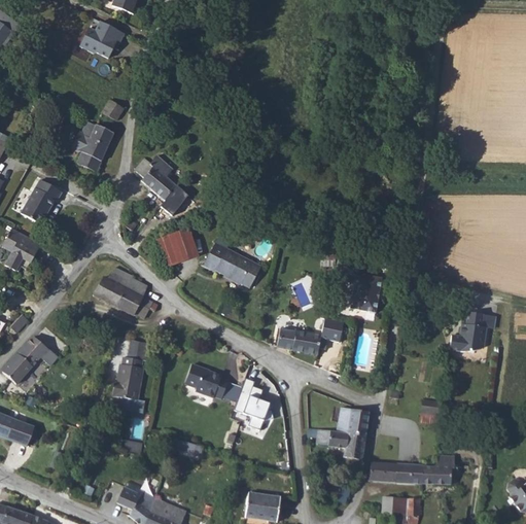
[(112,0),(109,6),(130,15),(135,5),(133,3),(134,0),(112,0)]
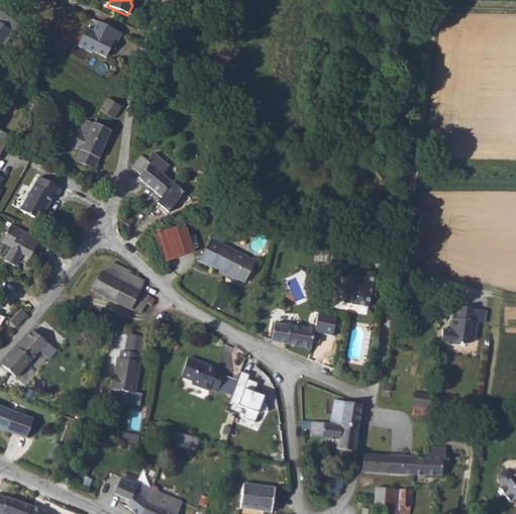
[(122,34),(99,23),(94,31),(88,28),(79,45),(106,60),(112,48),(115,49),(122,34)]
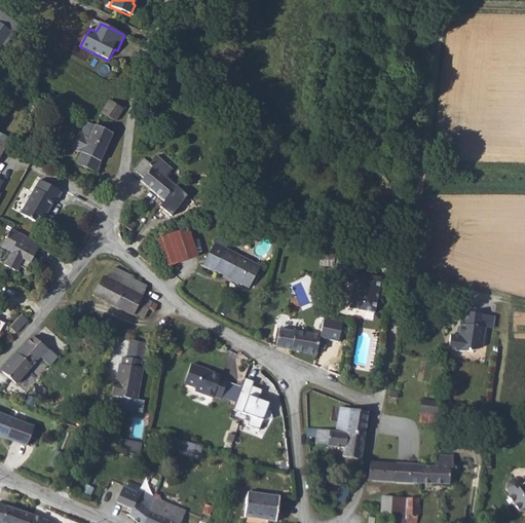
[(115,122),(122,109),(109,102),(102,114),(115,122)]
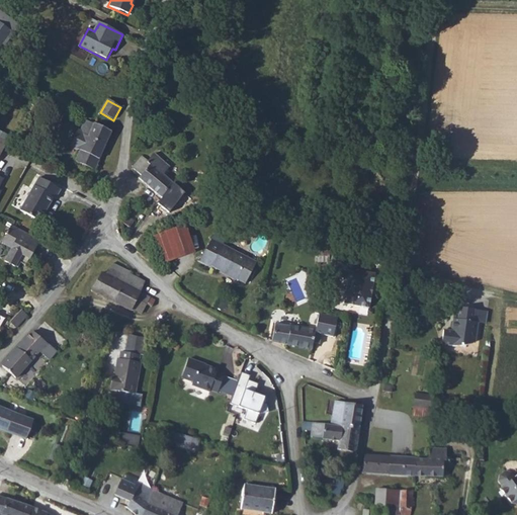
[(167,110),(157,108),(155,116),(165,118),(167,110)]
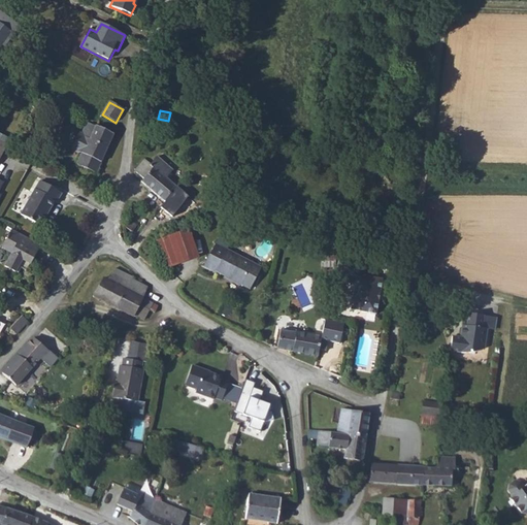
[(77,166),(95,174),(113,136),(87,124),(80,138),(77,137),(71,152),(81,157),(77,166)]
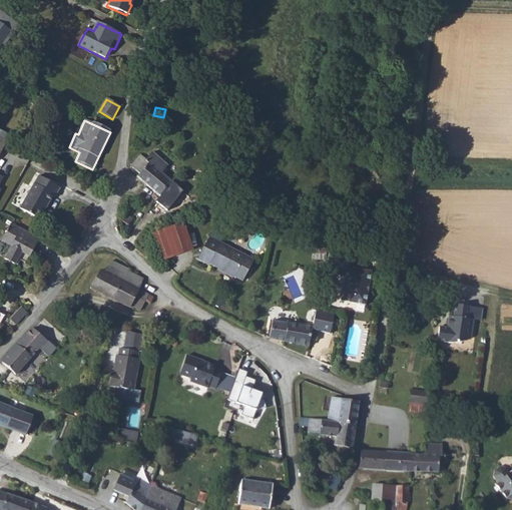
[(146,160),(140,155),(130,166),(132,167),(139,173),(136,177),(158,195),(170,181),(162,174),(168,166),(152,153),(146,160)]
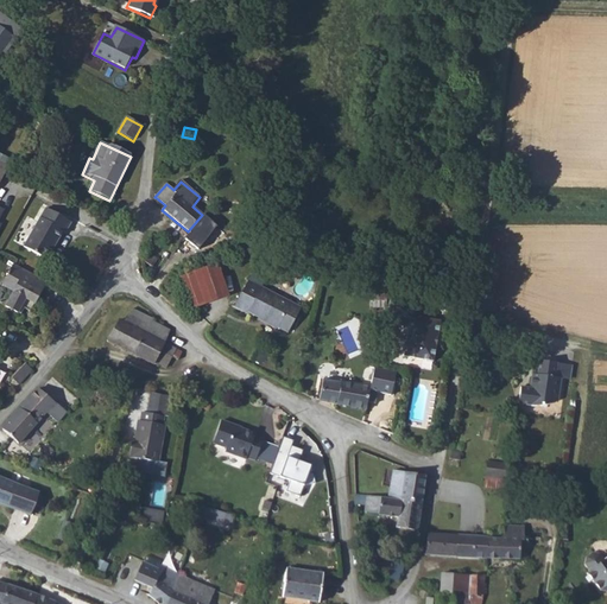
[(71,223),(45,209),(25,248),(48,260),(62,233),(65,234),(71,223)]
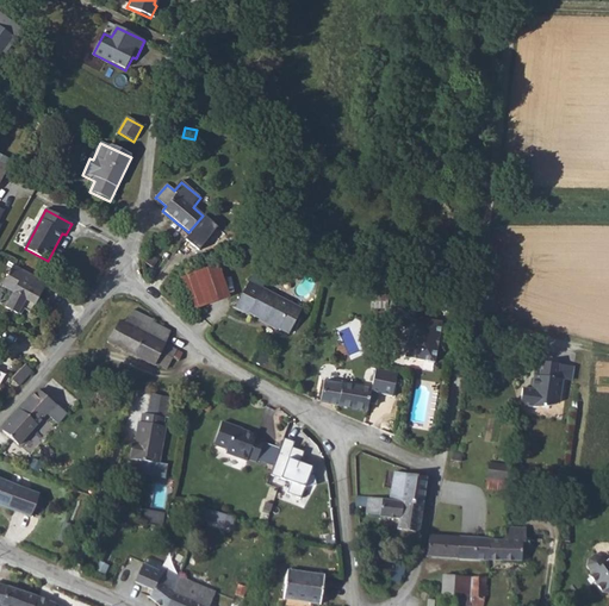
[(231,263),(227,252),(219,256),(223,266),(231,263)]
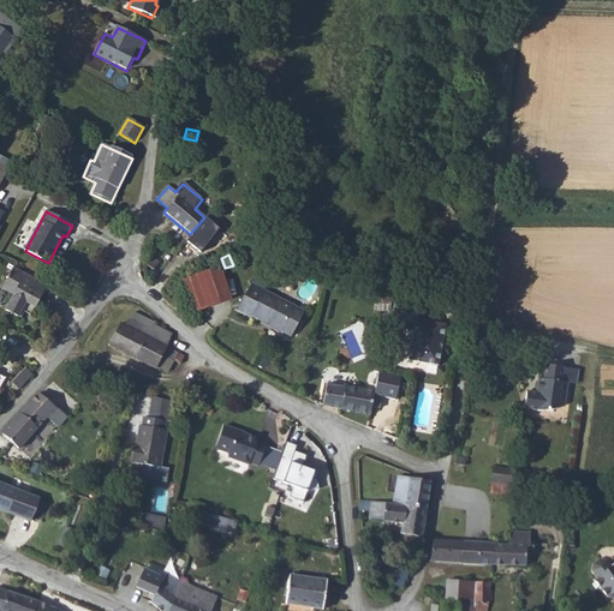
[(34,317),(49,287),(10,267),(9,268),(13,271),(5,291),(12,294),(13,300),(7,312),(19,318),(24,312),(34,317)]
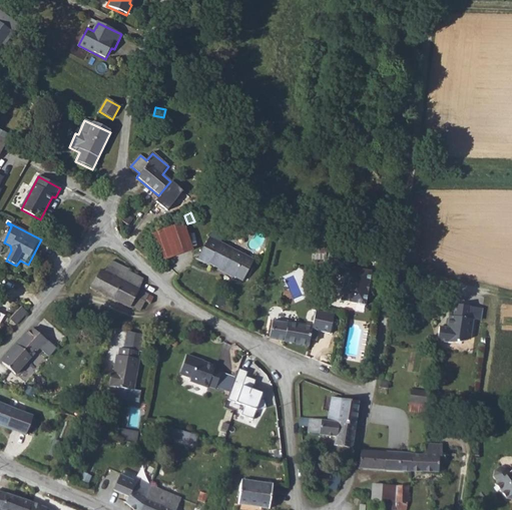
[(241,281),(253,262),(211,236),(198,259),(209,265),(211,263),(241,281)]
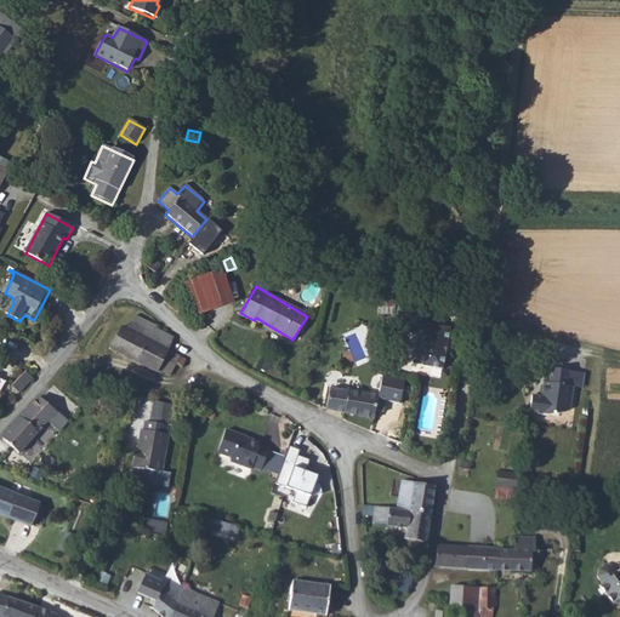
[(432,313),(399,307),(396,321),(420,325),(414,360),(426,363),(425,366),(442,370),(445,353),(443,353),(444,344),(447,346),(450,329),(430,325),(432,313)]
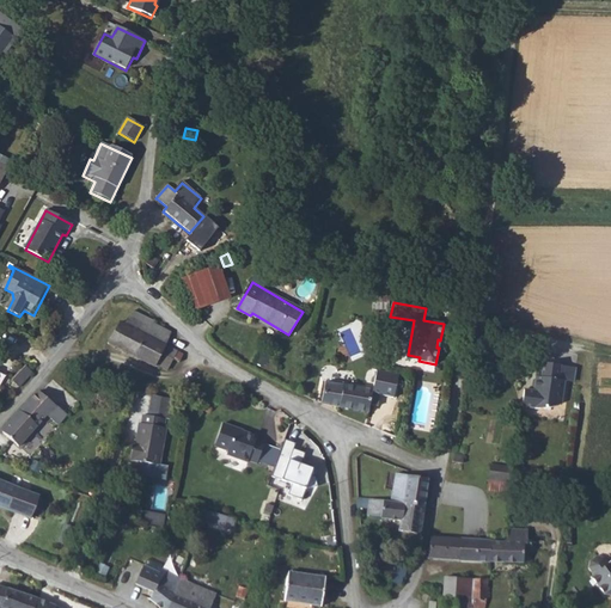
[(121,323),(109,343),(134,356),(145,337),(147,338),(153,326),(154,324),(135,313),(128,326),(121,323)]
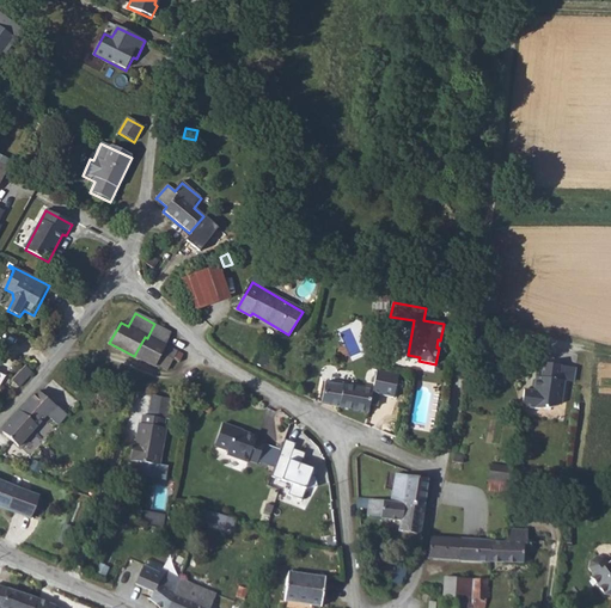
[(145,337),(134,356),(154,367),(158,361),(169,367),(171,360),(178,364),(182,357),(165,348),(172,336),(153,326),(147,338),(145,337)]
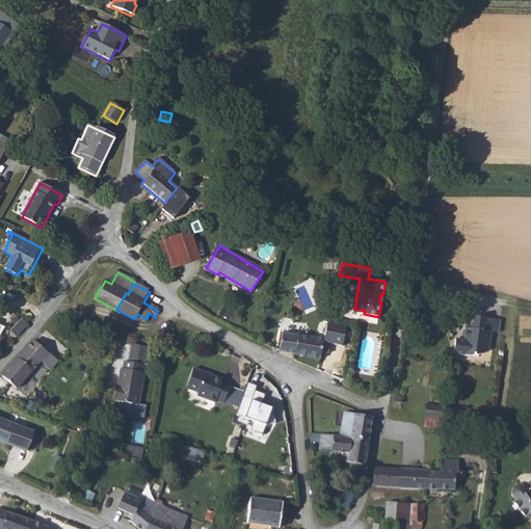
[(461,336),(453,335),(452,349),(469,351),(474,352),(478,351),(483,348),(486,346),(488,326),(483,325),(484,314),(469,312),(467,324),(463,324),(461,336)]
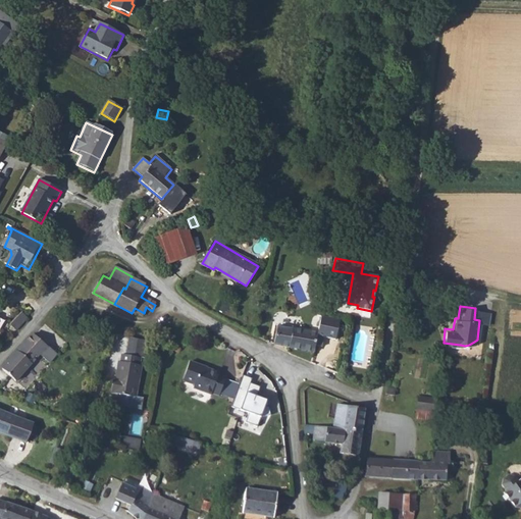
[(316,311),(313,327),(319,328),(322,312),(316,311)]
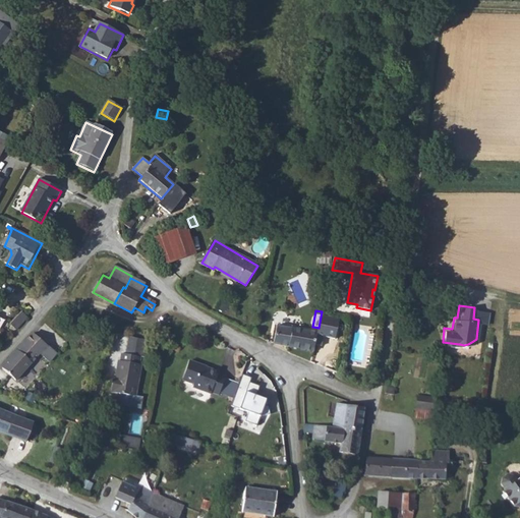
[(9,324),(17,332),(29,319),(20,312),(19,311),(9,324)]
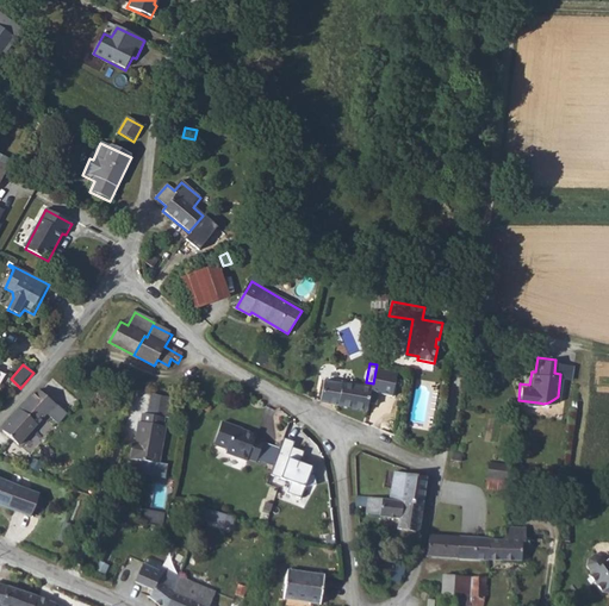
[(378,364),(372,389),(370,399),(378,401),(381,391),(395,393),(399,369),(378,364)]
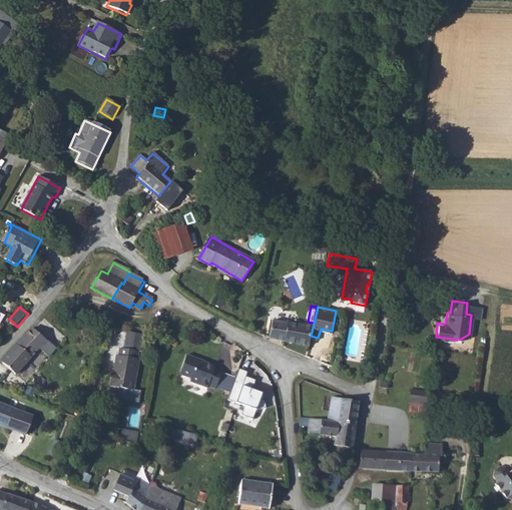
[(284,342),(288,324),(272,321),(269,340),(284,342)]
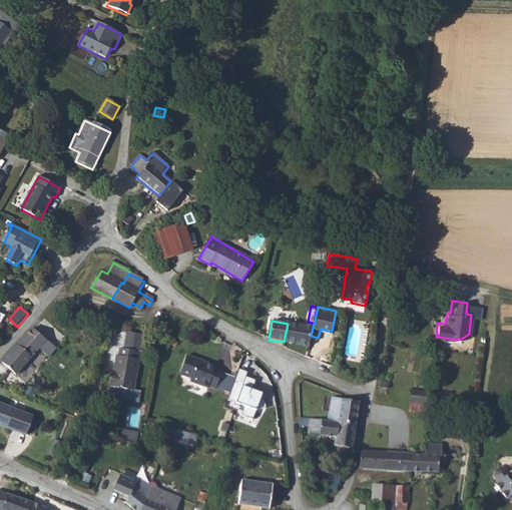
[(313,328),(288,324),(284,342),(310,347),(311,336),(313,328)]
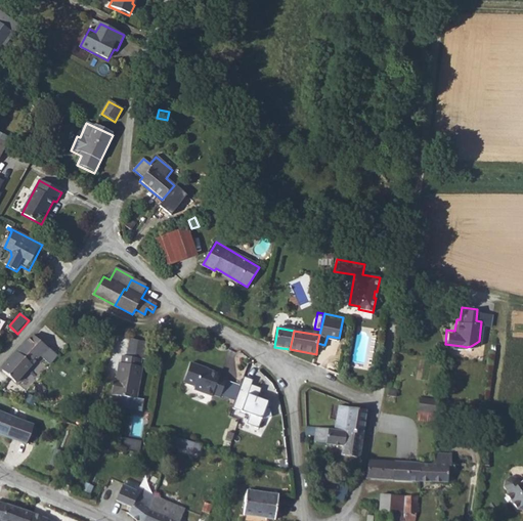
[(48,347),(42,342),(34,336),(1,371),(15,383),(41,356),(48,347)]
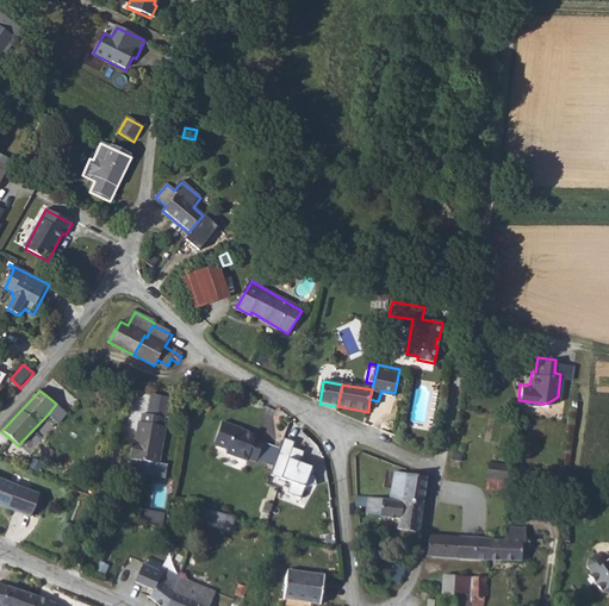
[(151,395),(147,418),(165,422),(167,422),(172,399),(161,397),(151,395)]
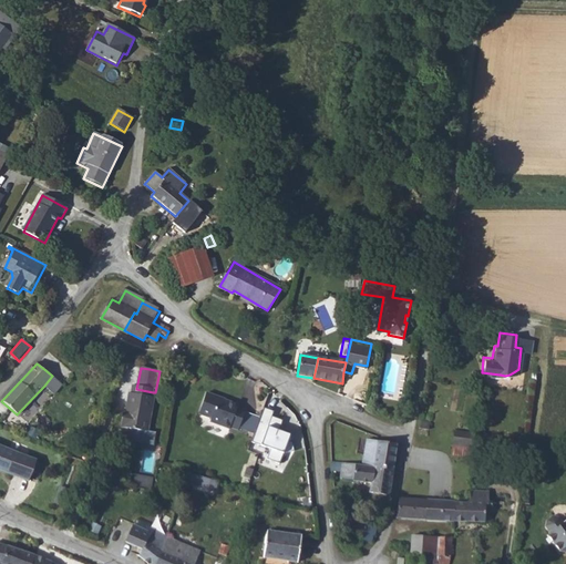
[(44,386),(52,392),(51,393),(53,395),(62,385),(52,376),(44,386)]
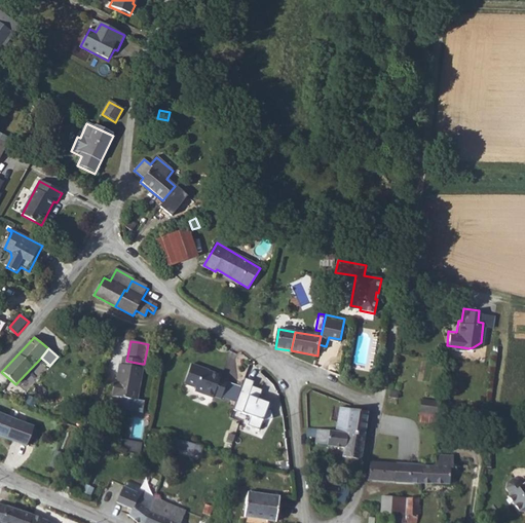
[(211,366),(193,360),(186,379),(197,383),(196,387),(214,394),(215,391),(223,395),(223,394),(229,378),(230,375),(222,373),(222,371),(211,367),(211,366)]
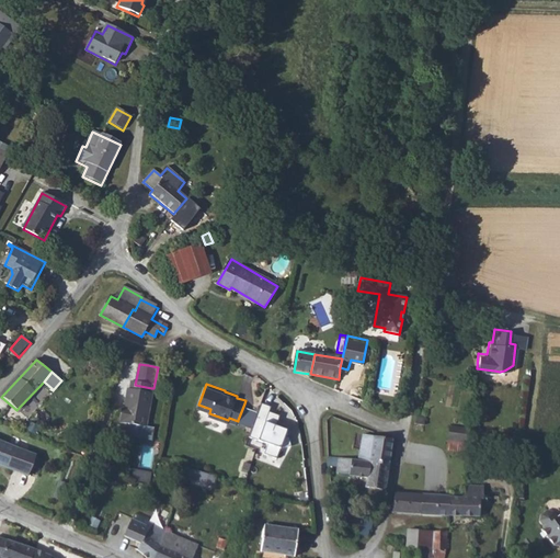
[(122,412),(120,425),(127,426),(125,439),(152,443),(155,431),(146,430),(151,396),(149,396),(151,388),(135,385),(130,385),(129,393),(127,393),(124,412),(122,412)]
